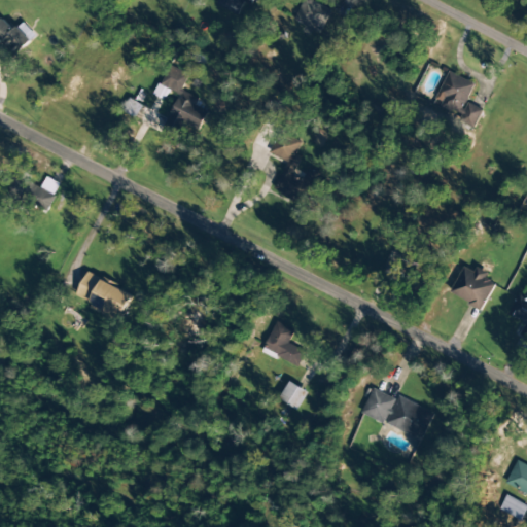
[(253,6),(255,0),(219,0),(217,5),(238,15),(244,2),(253,6)]
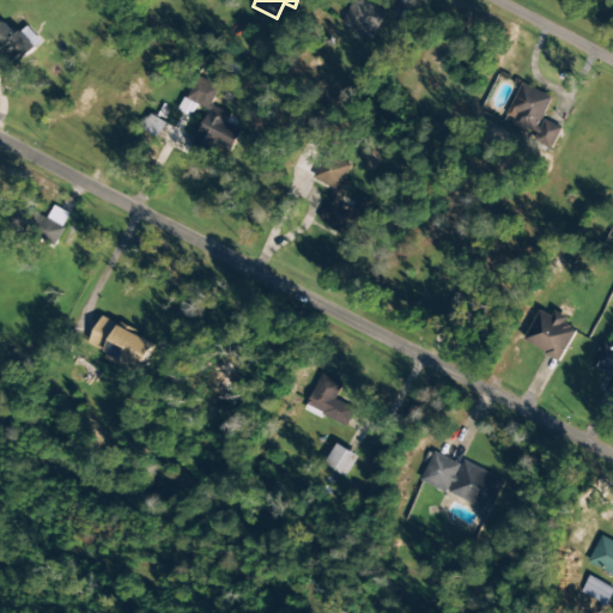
[(386,12),(360,0),(353,0),(343,24),(374,38),(386,12)]
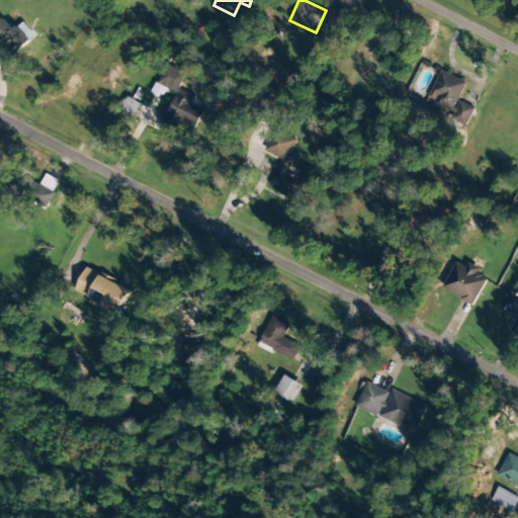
[(23,22),(15,30),(4,19),(0,22),(0,38),(15,56),(36,36),(23,22)]
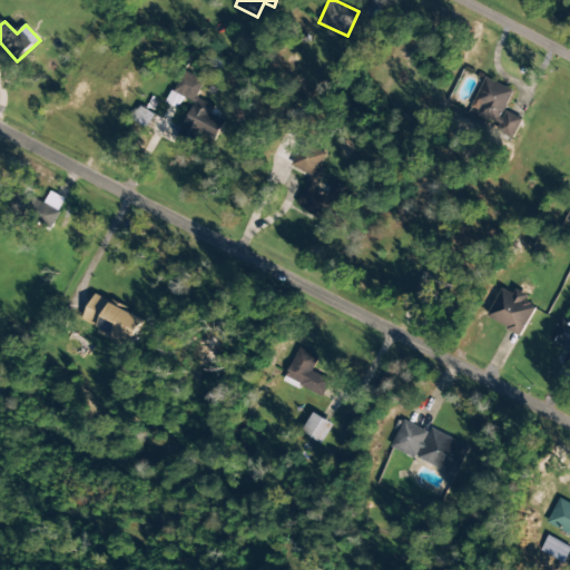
[(195,102),(176,143),(196,153),(204,137),(215,144),(226,120),(212,114),(215,107),(197,99),(205,81),(184,70),(167,104),(178,109),(184,98),(195,102)]
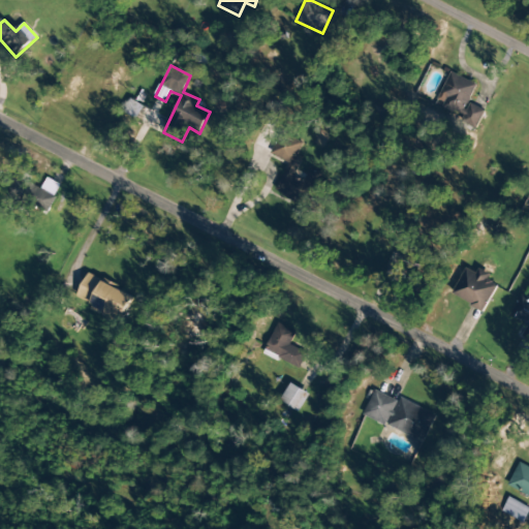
[(462,115),(477,84),(450,71),(436,102),(462,115)]
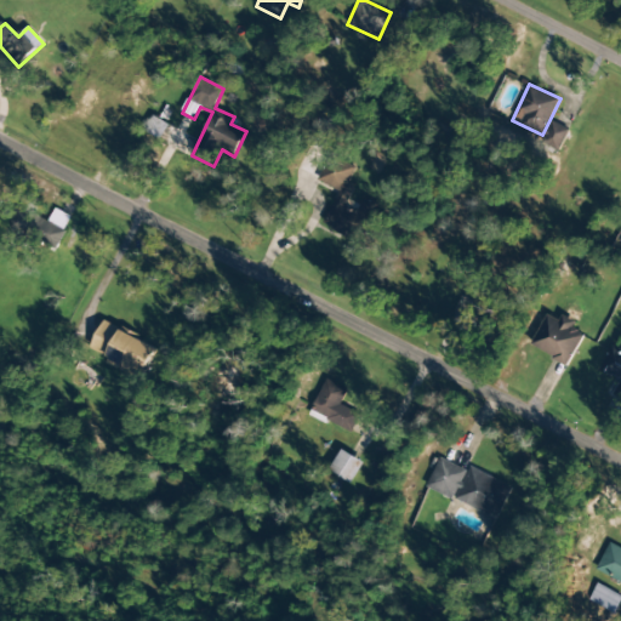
[(558,152),(569,130),(552,121),(541,143),(558,152)]
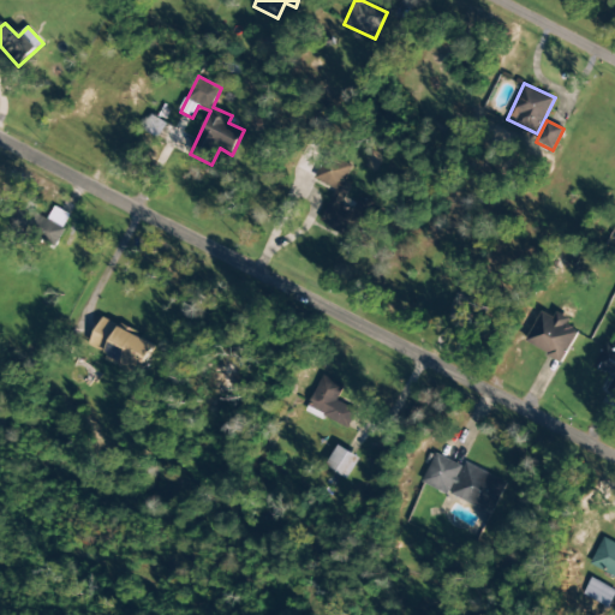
[(335,190),(320,224),(356,240),(374,202),(360,197),(354,210),(342,206),(350,187),(344,185),(352,167),(327,155),(315,180),(335,190)]
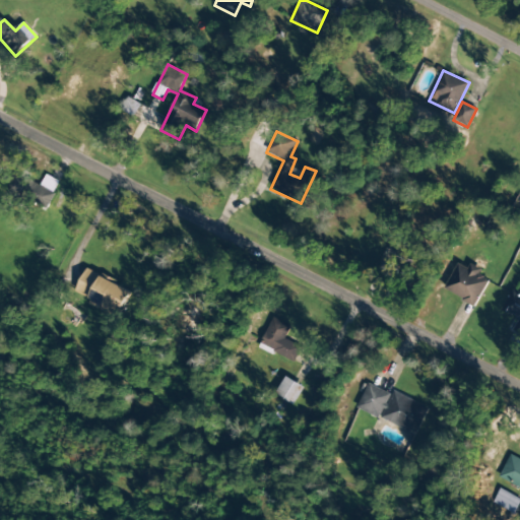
[(46,210),(60,182),(47,176),(41,186),(15,173),(6,190),(46,210)]
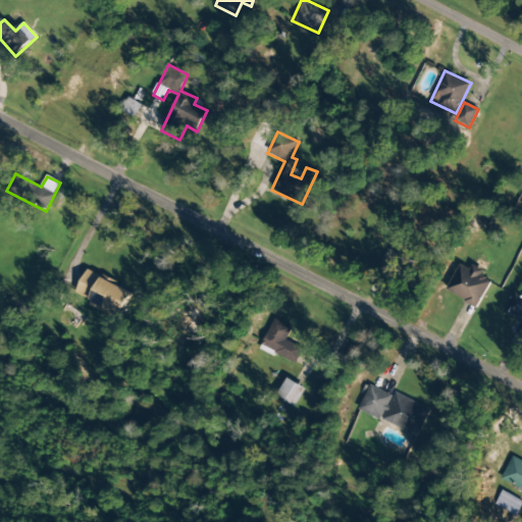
[(472,265),(470,270),(460,265),(446,292),(477,308),(491,281),(481,276),(484,271),(472,265)]
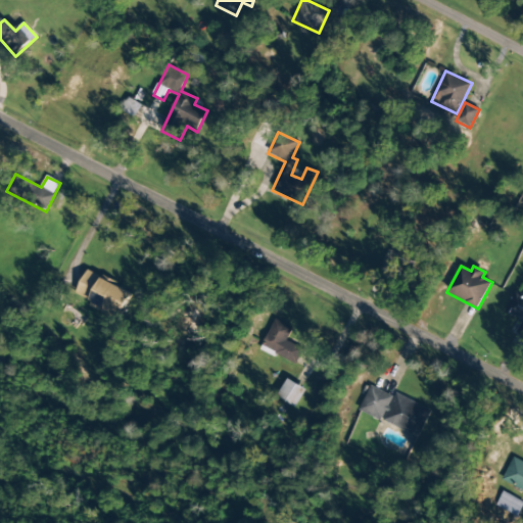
[(133,293),(87,272),(76,294),(94,302),(92,308),(120,322),(133,293)]
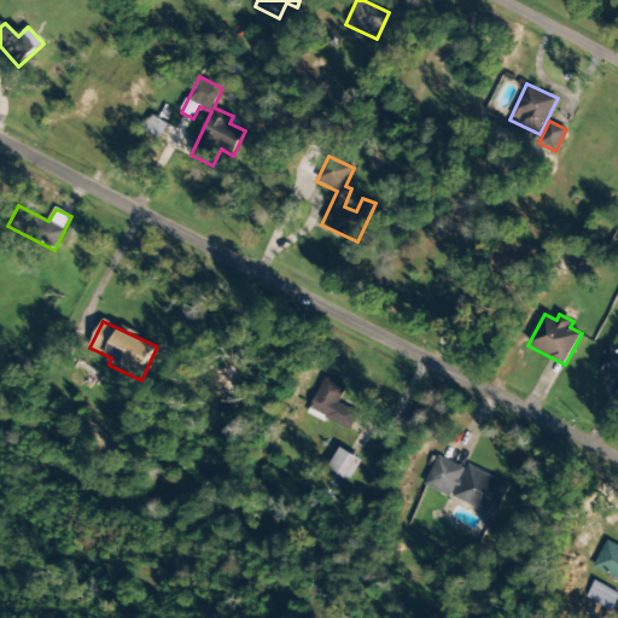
[(598,371),(617,379),(610,395),(617,397),(617,349),(608,345),(598,371)]
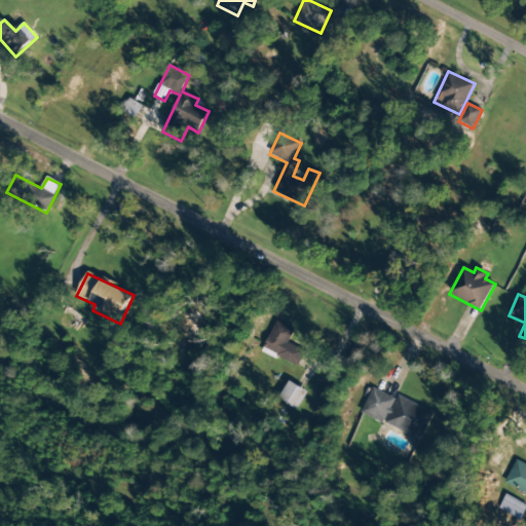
[(298,410),(309,392),(290,381),(279,399),(298,410)]
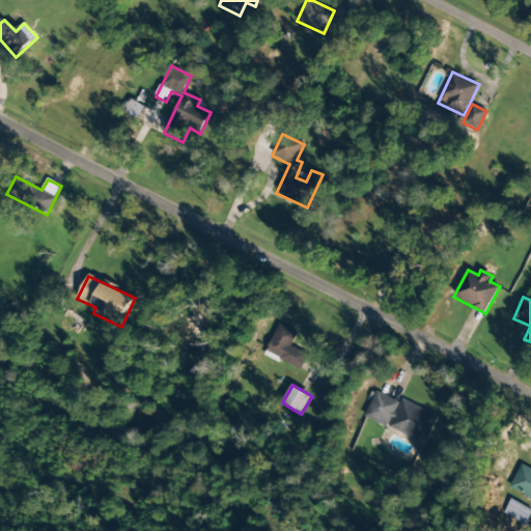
[(365,418),(388,427),(425,444),(438,416),(402,400),(400,403),(375,392),(365,418)]
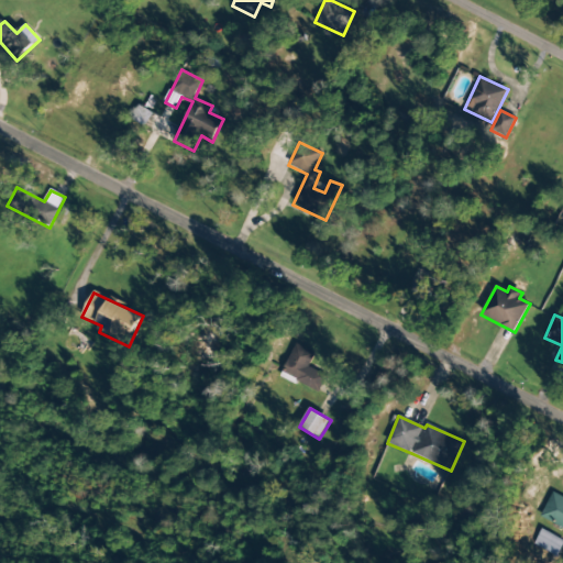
[(540,517),(562,528),(562,497),(553,493),(540,517)]
